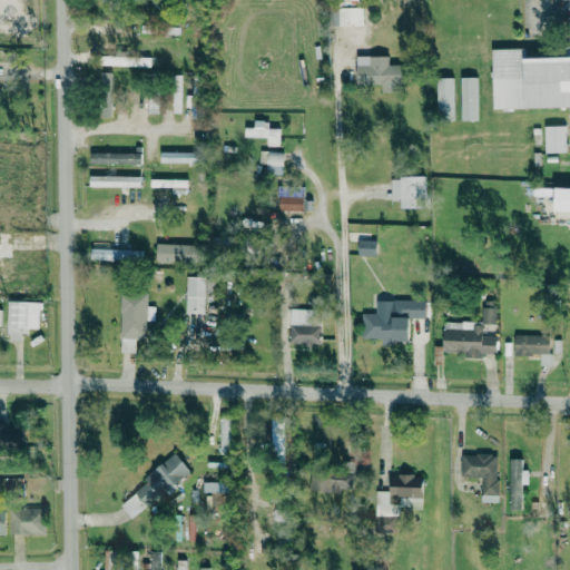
[(363,8),(330,8),(330,27),(363,26),(363,8)]
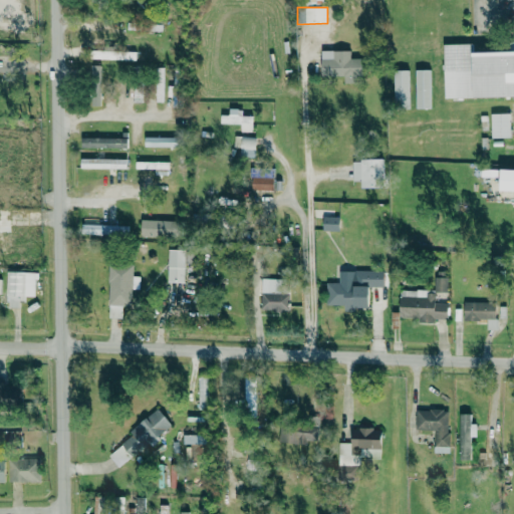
[(443,45),(445,99),(513,97),(513,52),(473,53),(472,44),(443,45)]
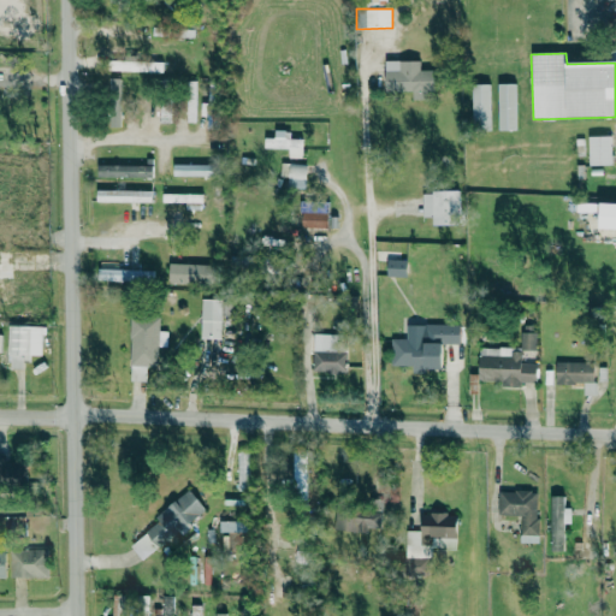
[(163,63),(108,60),(108,71),(163,72),(163,63)]
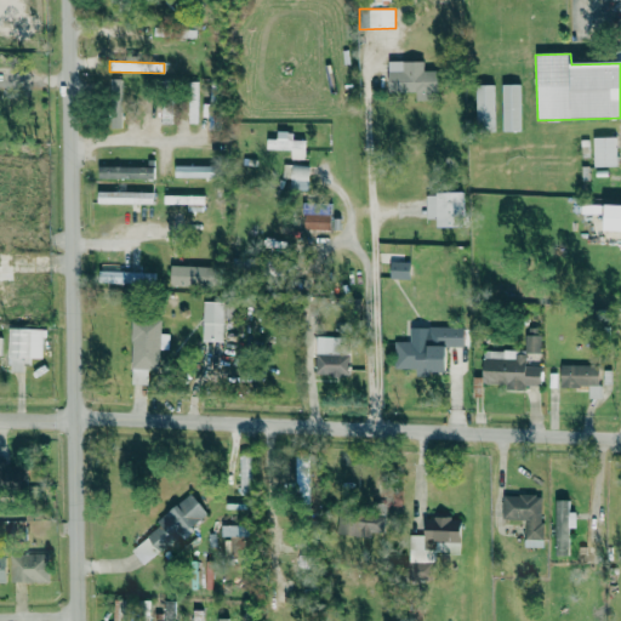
[(388,92),(416,93),(416,98),(439,98),(439,72),(423,72),(423,62),(388,62),(388,92)]
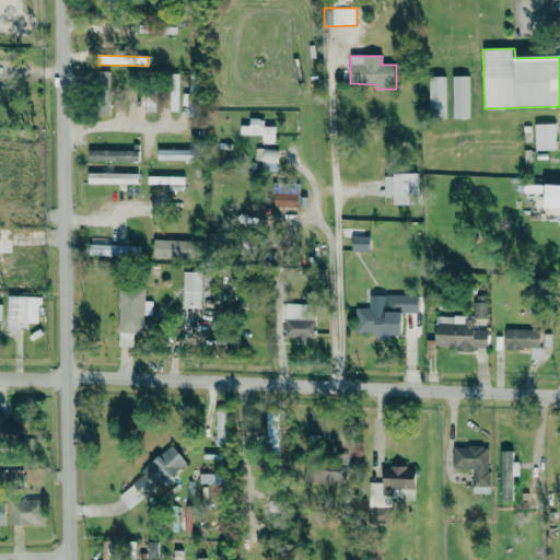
[(171,112),(178,111),(177,74),(170,74),(171,112)]
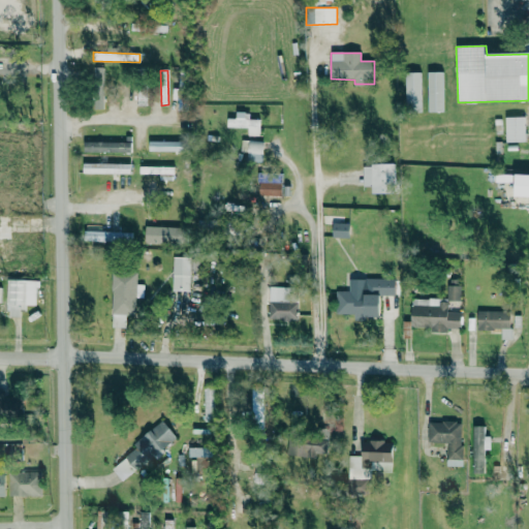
[(428,113),(443,112),(443,72),(428,72),(428,113)]
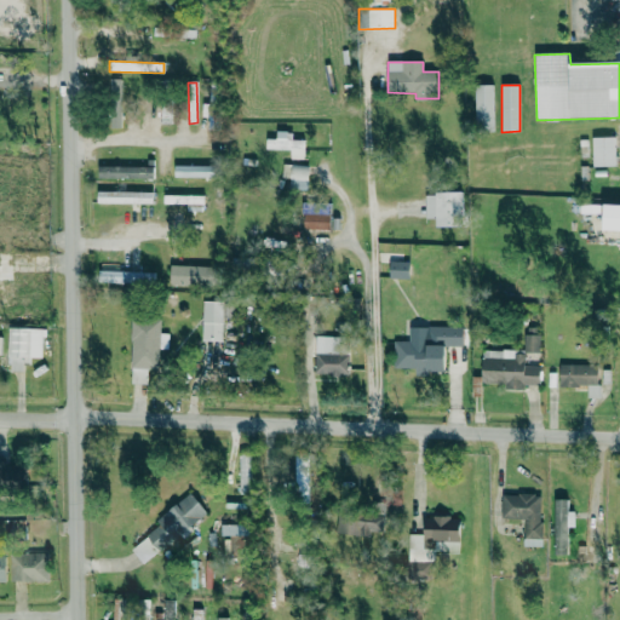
[(493,86),(475,86),(476,131),(493,131),(493,86)]
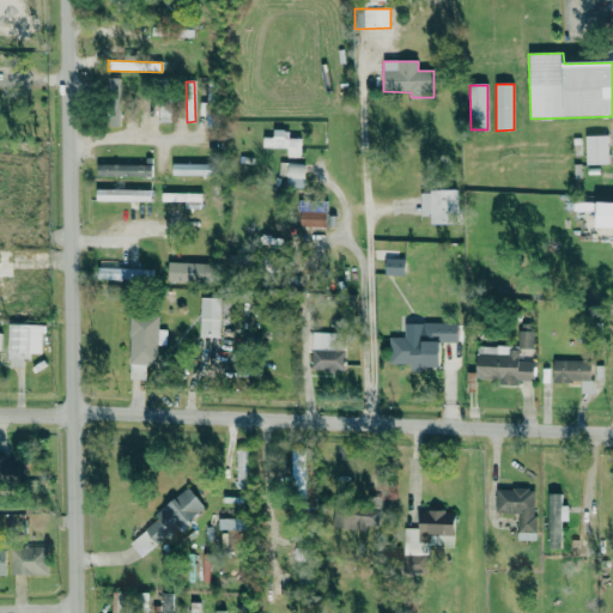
[(159,103),(161,123),(169,122),(169,103),(159,103)]
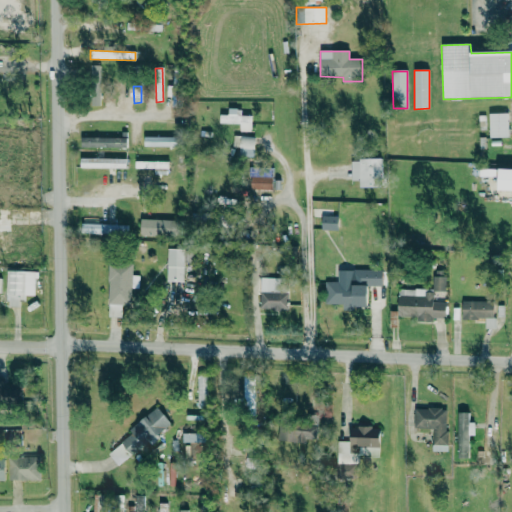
[(240,124),(240,131),(251,132),(251,115),(240,115),(240,109),(228,109),(228,115),(219,114),(219,124),(240,124)]
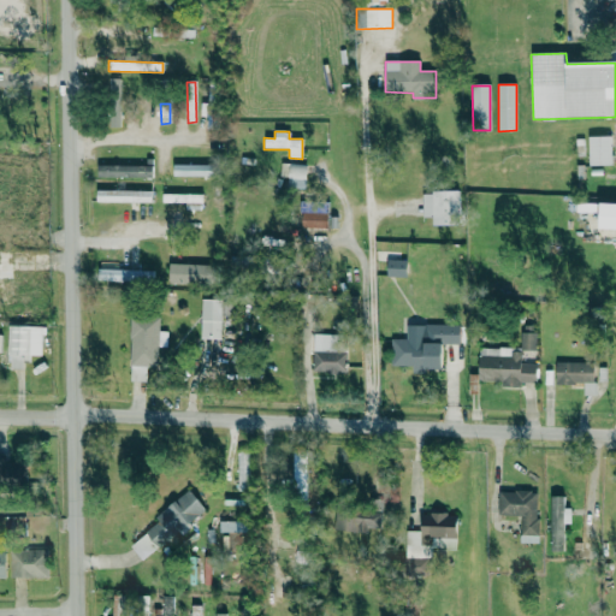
[(610,136),(588,137),(588,165),(611,165),(610,136)]
